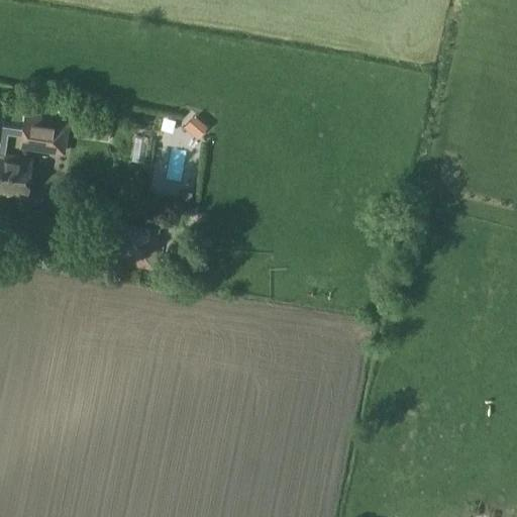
[(170,139),(176,117),(129,106),(125,125),(136,128),(129,156),(142,160),(149,133),(170,139)]
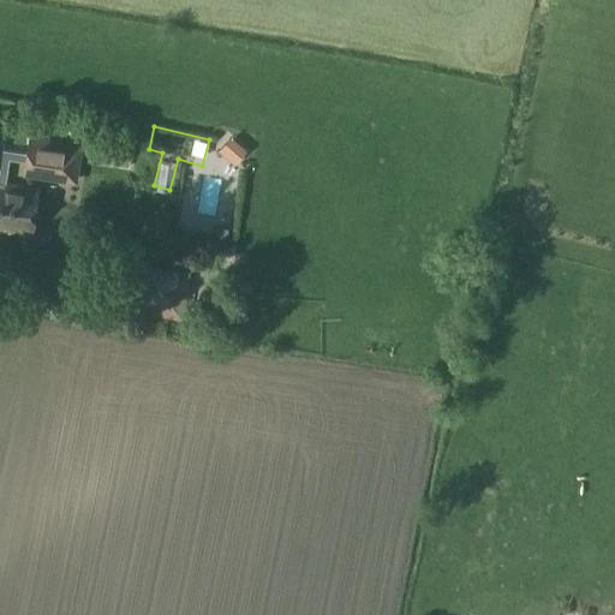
[(21,171),(72,179),(77,142),(27,135),(21,171)]
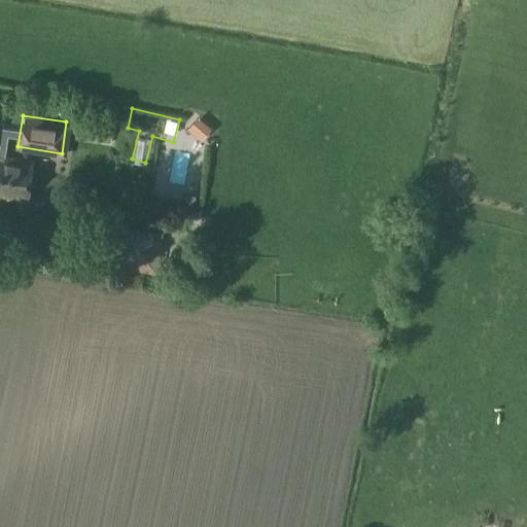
[(0,196),(27,201),(33,161),(0,155),(0,196)]
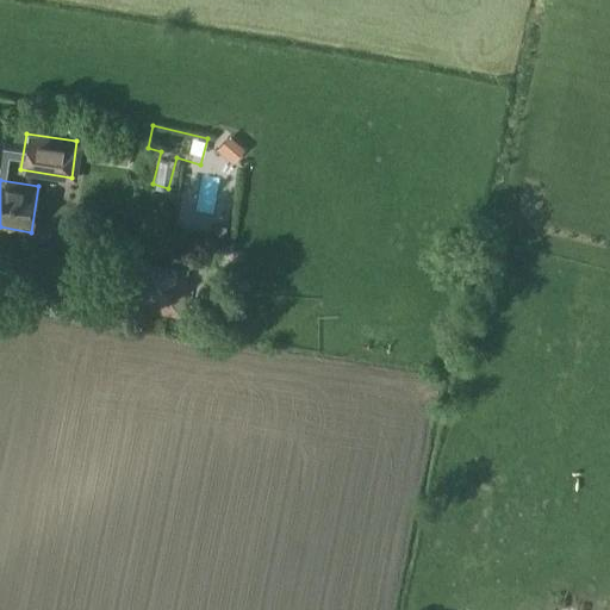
[(128,305),(160,306),(161,269),(129,268),(128,305)]
